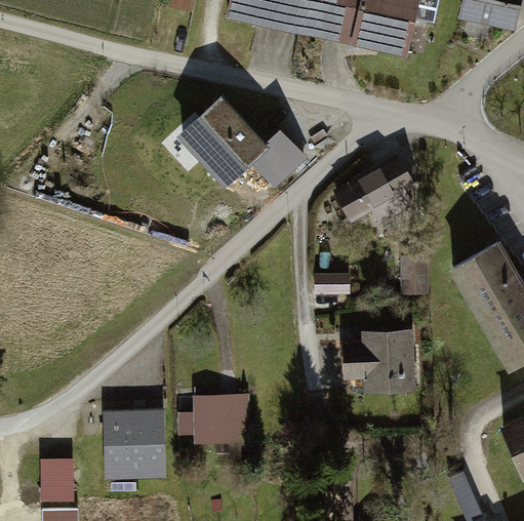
[(169,0),(169,3),(194,9),(196,0),(169,0)]
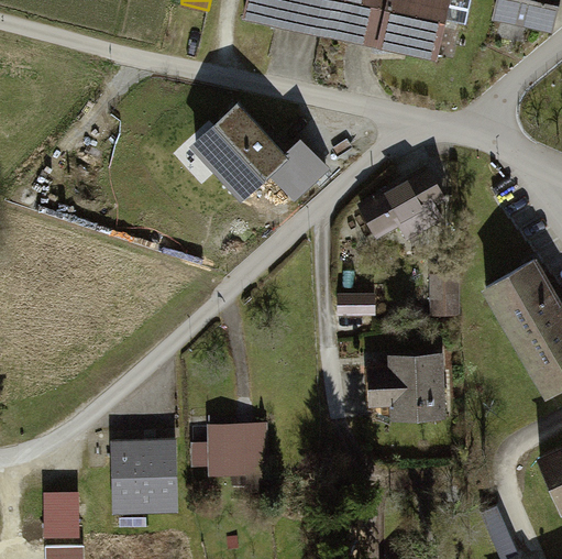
[(244,0),(242,11),(433,53),(443,0),(244,0)]
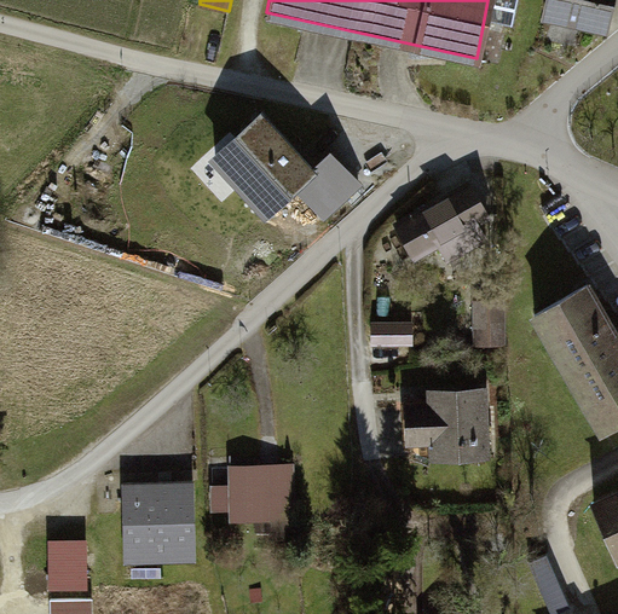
[(494,0),(489,23),(513,29),(519,0),(494,0)]
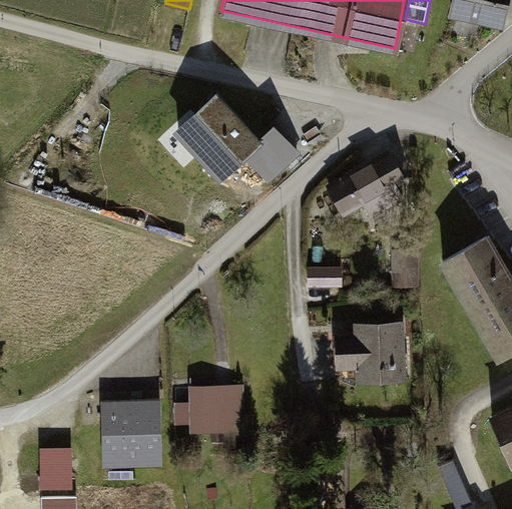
[(449,0),(447,11),(502,24),(507,0),(449,0)]
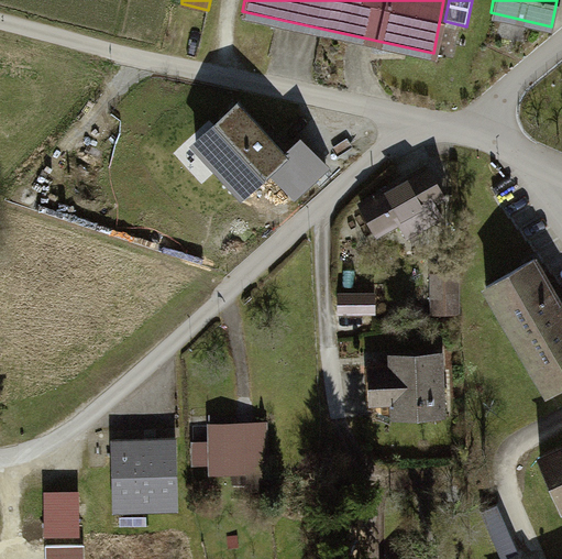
[(287,152),(240,100),(197,140),(245,192),(287,152)]
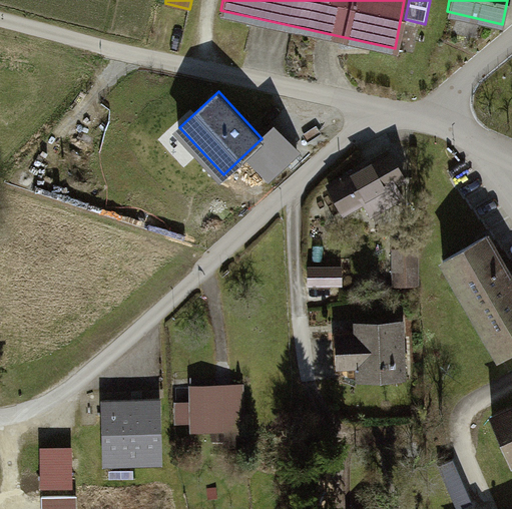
[(388,148),(331,183),(350,213),(407,179),(388,148)]
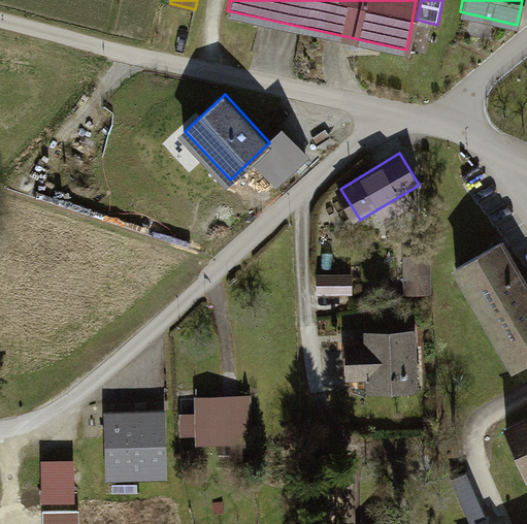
[(526,285),(500,238),(458,262),(515,361),(526,354),(526,285)]
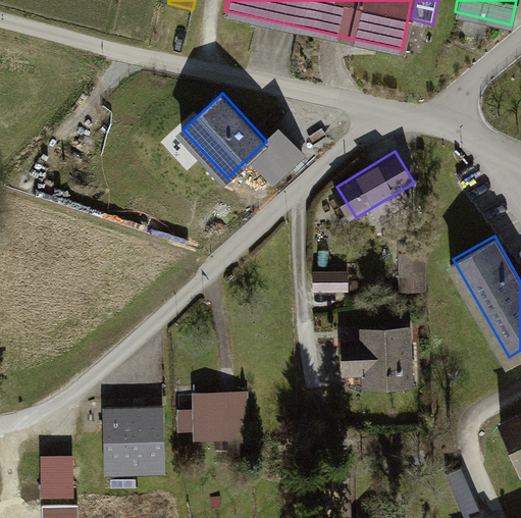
[(424,258),(401,258),(400,286),(424,287),(424,258)]
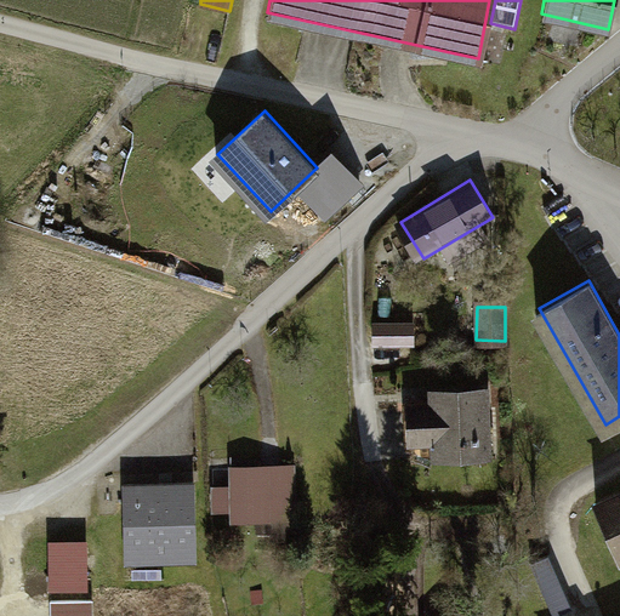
[(413,324),(374,325),(375,347),(414,346),(413,324)]
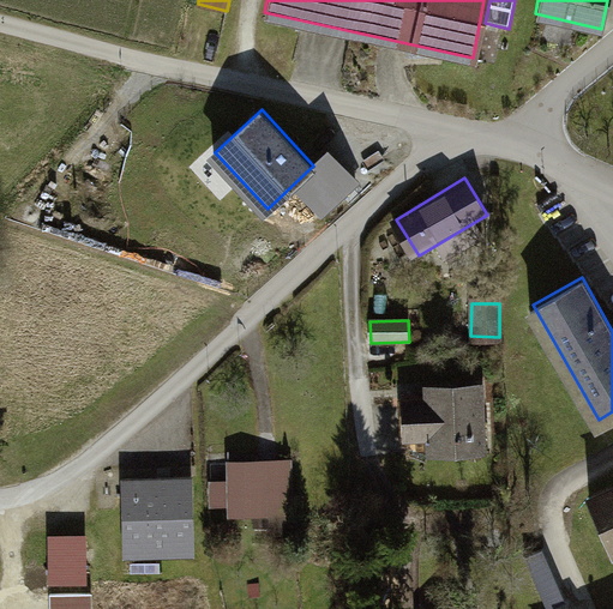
[(420,399),(400,399),(400,438),(421,438),(421,452),(484,452),(484,385),(420,385),(420,399)]
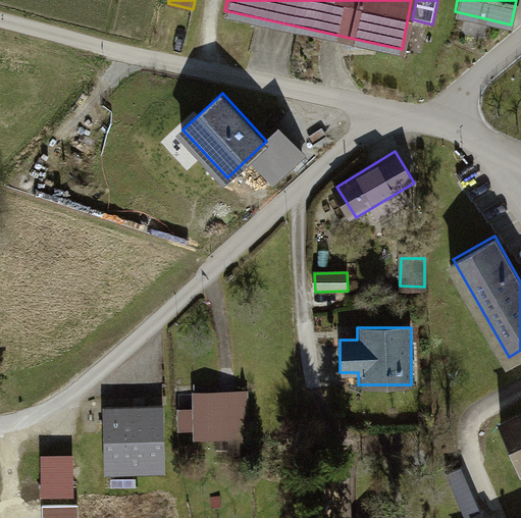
[(249,393),(194,393),(195,441),(249,439),(249,393)]
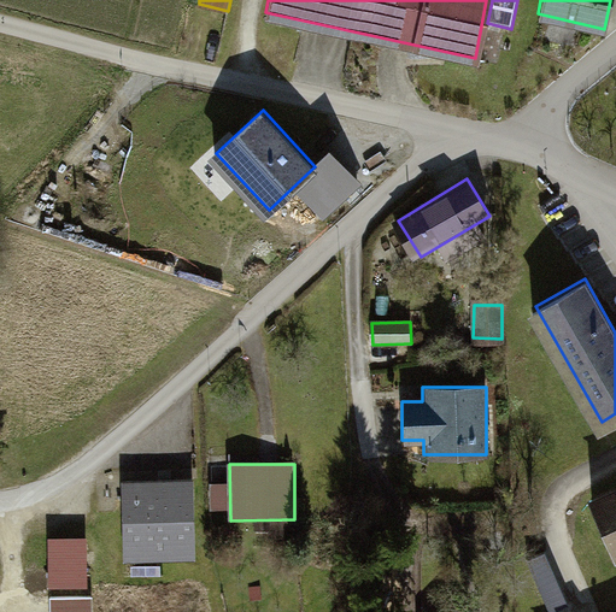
[(615,482),(594,492),(615,542),(615,482)]
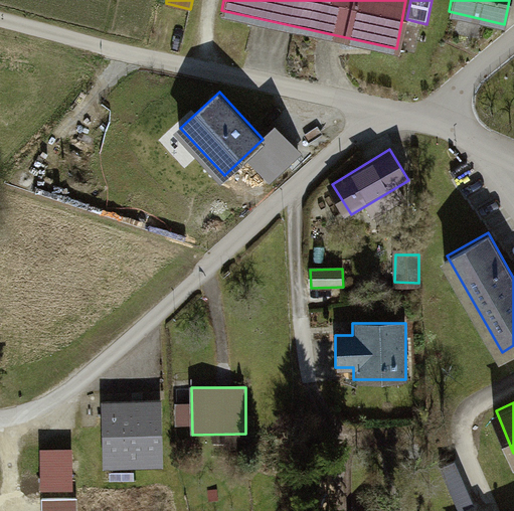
[(162,404),(103,405),(103,467),(162,466),(162,404)]
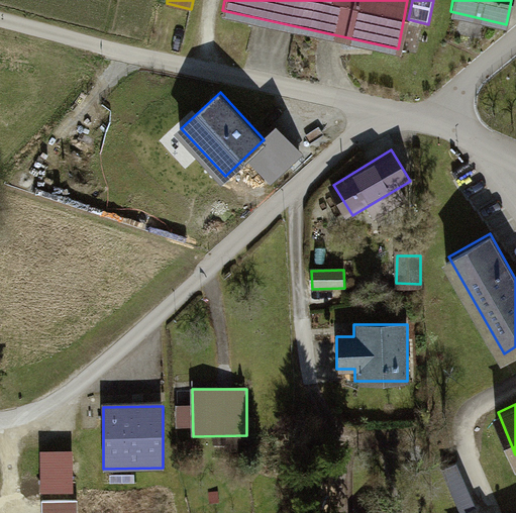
[(72,455),(43,456),(44,490),(73,489),(72,455)]
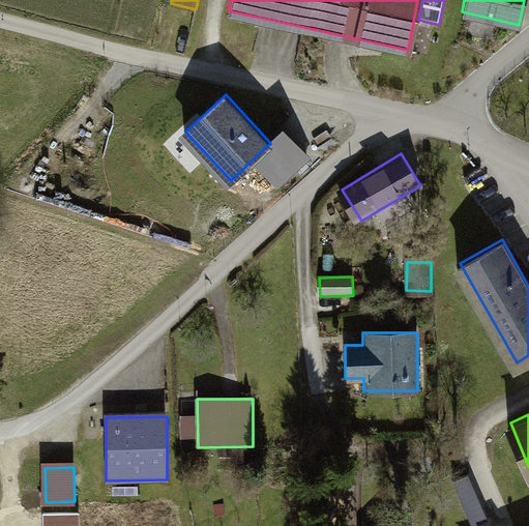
[(46,509),(46,525),(83,525),(83,507),(46,509)]
